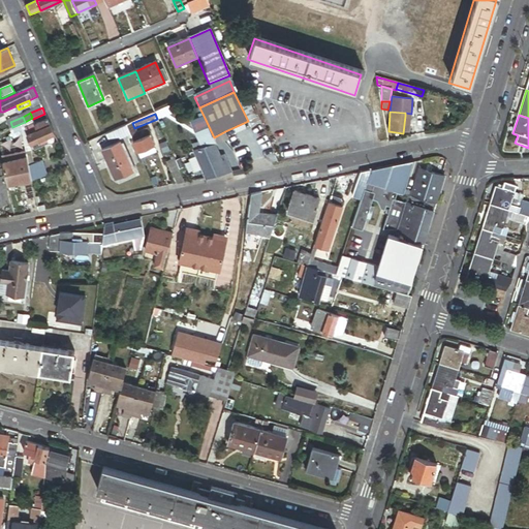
[(205,118),(190,124),(198,143),(214,137),(205,118)]
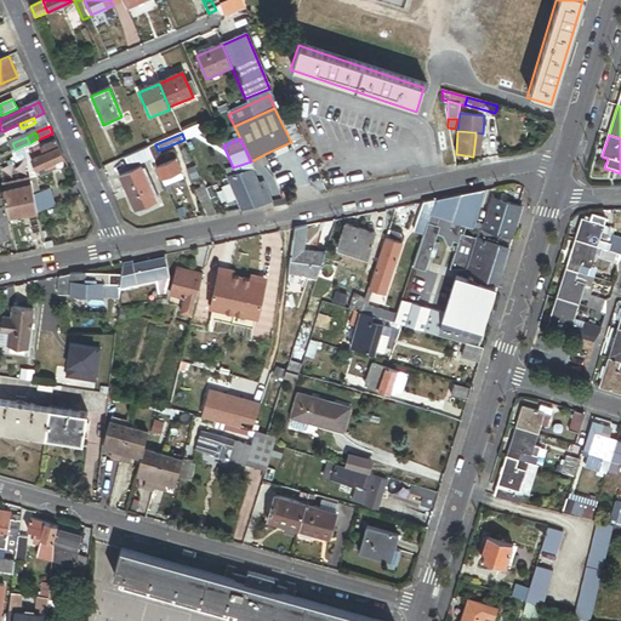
[(38,140),(29,143),(23,146),(29,174),(36,170),(63,158),(56,141),(40,147),(38,140)]
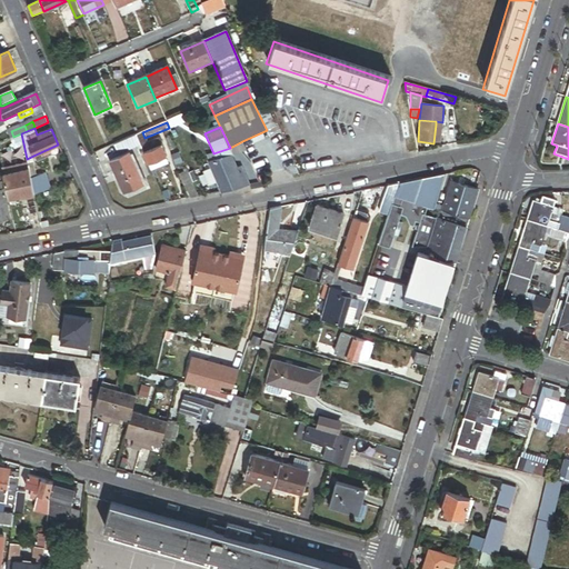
[(145,138),(142,132),(136,135),(143,153),(150,150),(147,143),(145,138)]
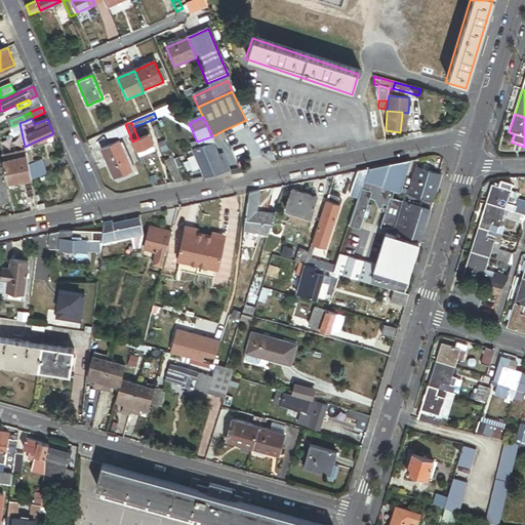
[(106,134),(109,142),(126,133),(123,127),(106,134)]
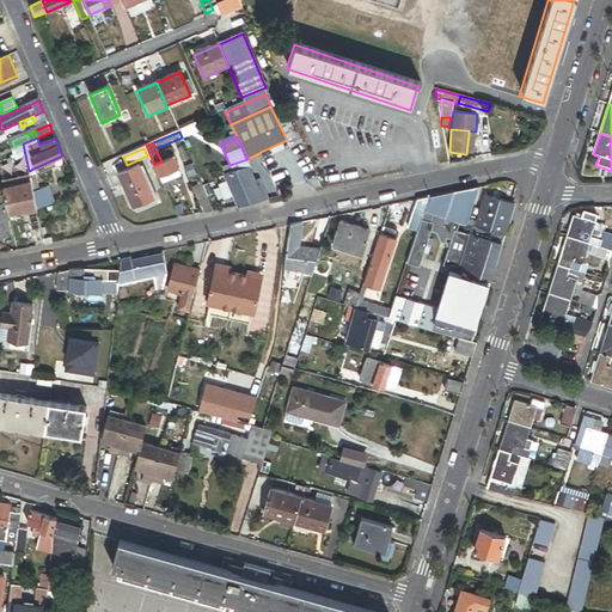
[(170,150),(158,154),(161,161),(173,157),(170,150)]
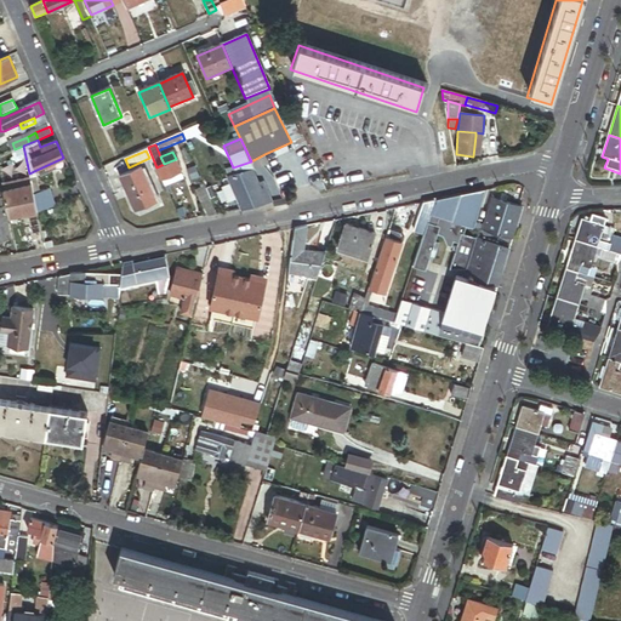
[(265,154),(251,161),(258,169),(261,170),(271,165),(265,154)]
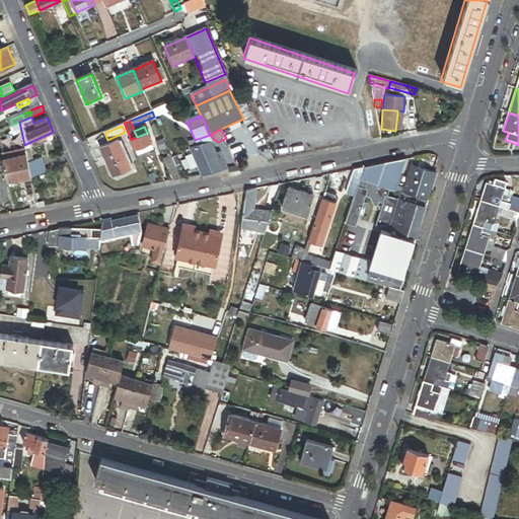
[(137,137),(131,140),(135,149),(150,143),(151,143),(147,133),(137,137)]
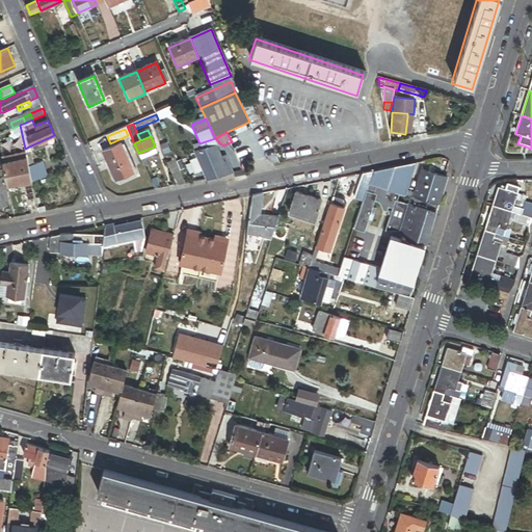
[(193,145),(195,152),(216,145),(221,144),(215,138),(200,143),(193,145)]
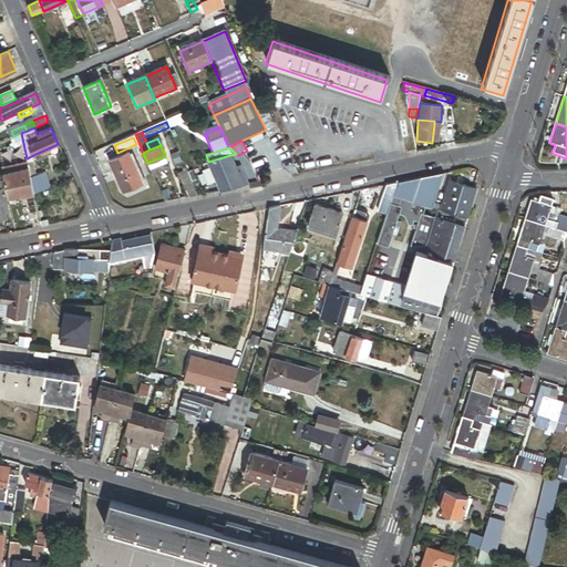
[(110,160),(123,192),(142,184),(129,152),(110,160)]
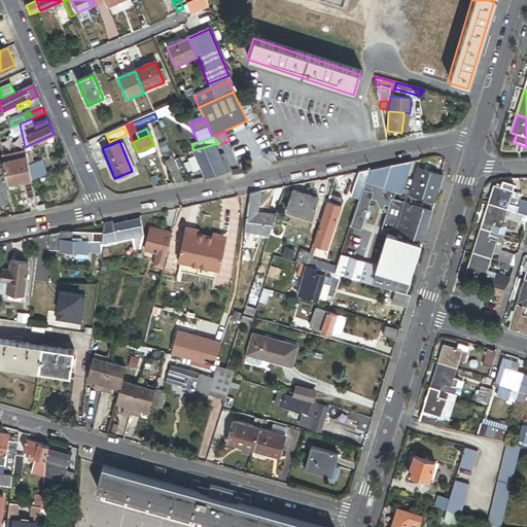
[(35,163),(31,144),(25,147),(26,149),(27,155),(29,165),(35,163)]
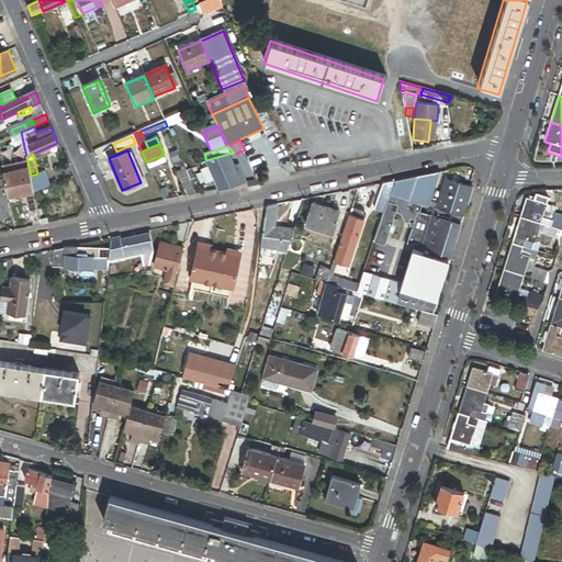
[(242,184),(240,183),(237,177),(233,164),(228,154),(206,160),(205,161),(209,168),(214,180),(218,191),(242,184)]
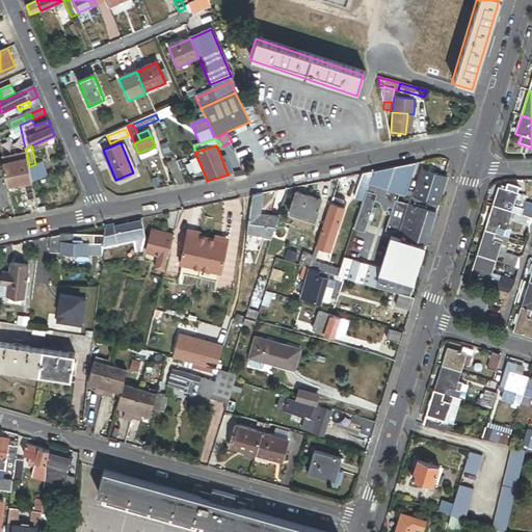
[(138,153),(140,159),(156,153),(154,147),(138,153)]
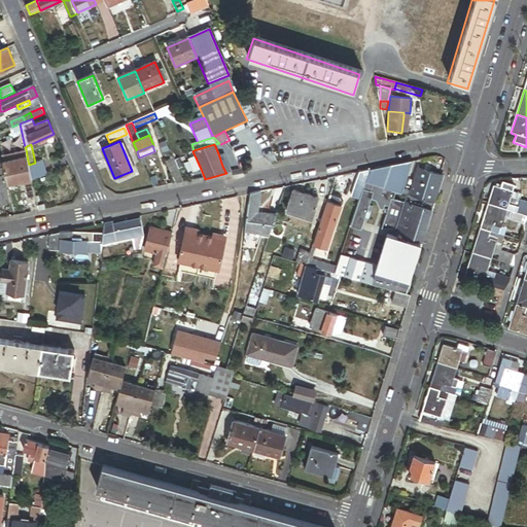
[(14,152),(15,159),(27,155),(26,149),(14,152)]
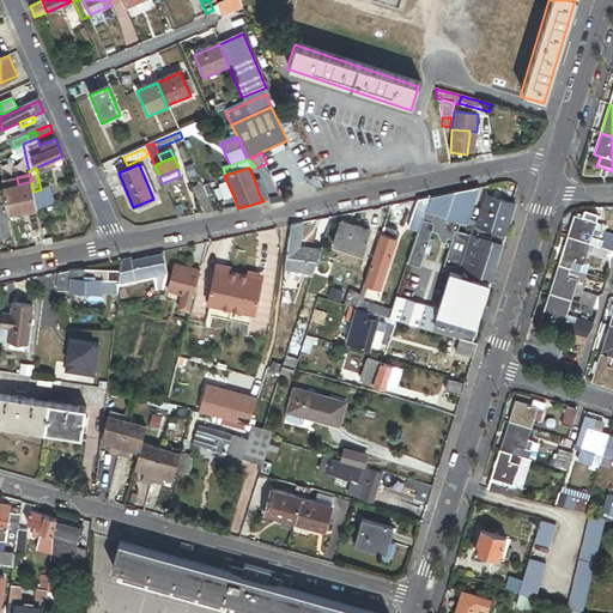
[(260,176),(254,178),(259,193),(265,190),(260,176)]
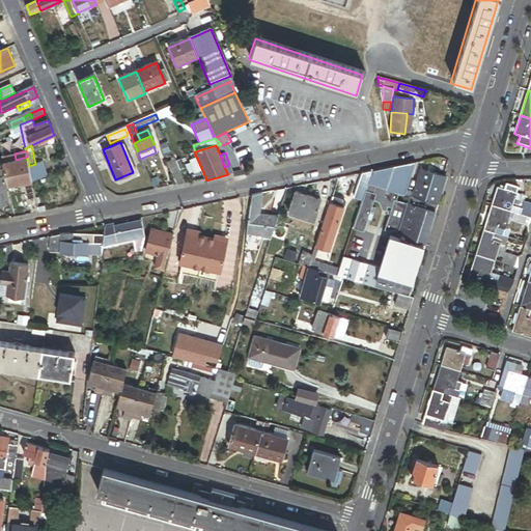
[(16,160),(3,162),(7,184),(23,180),(24,184),(32,182),(31,178),(29,166),(27,157),(16,160)]
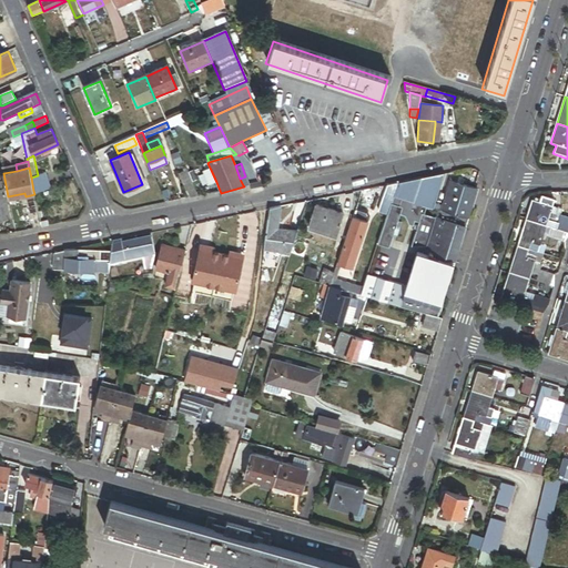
[(216,182),(211,170),(201,175),(206,186),(216,182)]
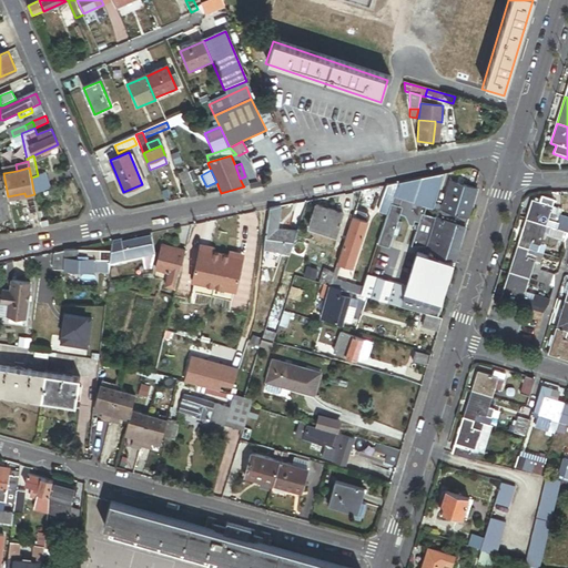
[(50,188),(48,173),(38,175),(31,178),(33,191),(50,188)]
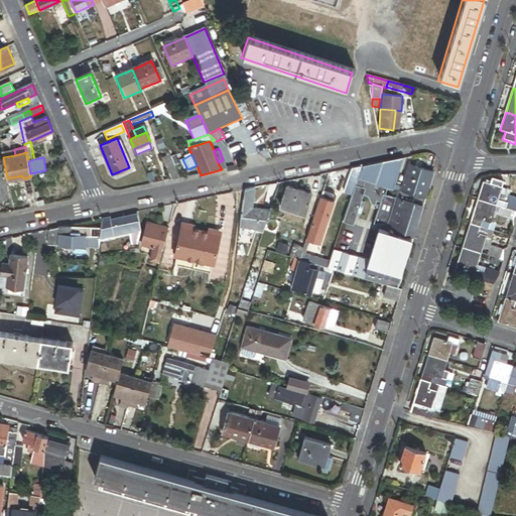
[(402,157),(382,162),(375,183),(392,188),(402,157)]
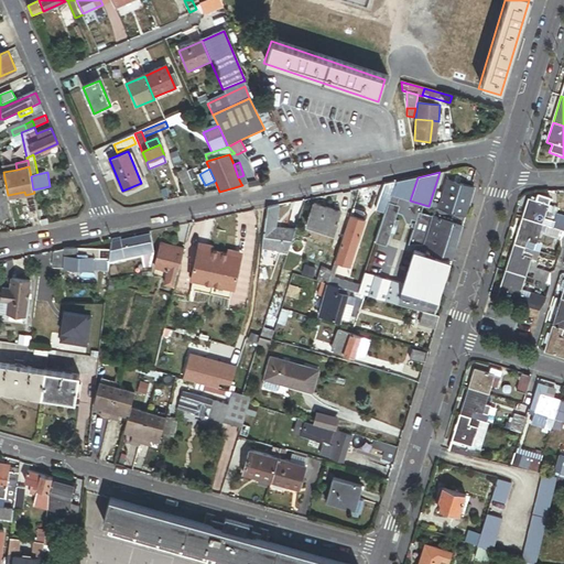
[(247,183),(248,183),(243,175),(238,177),(241,184),(247,183)]
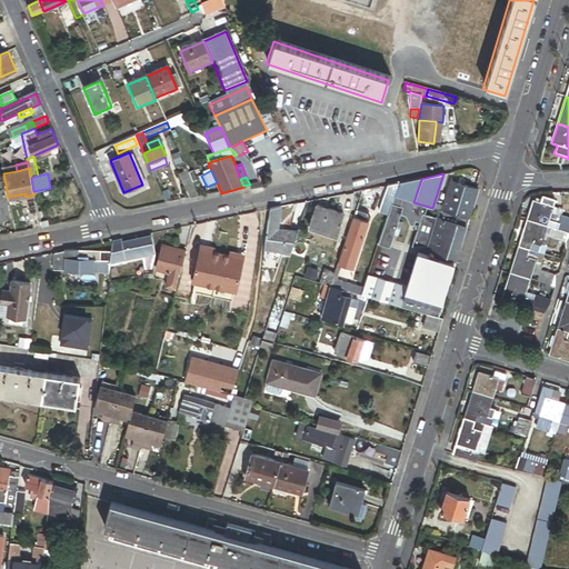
[(398,183),(393,196),(413,202),(421,179),(398,183)]
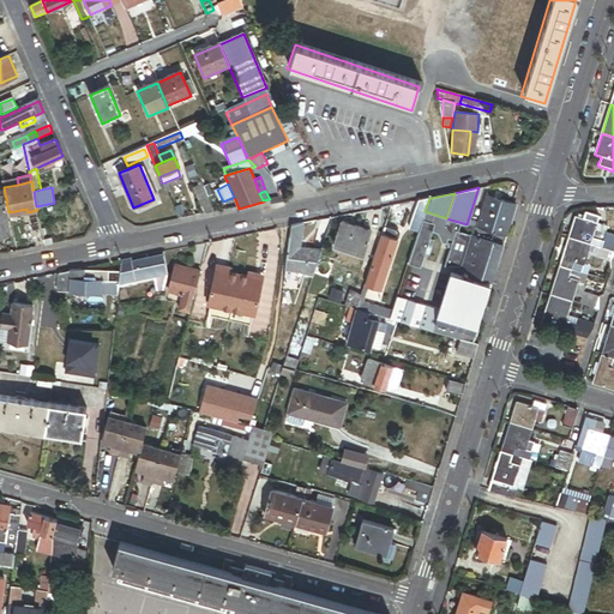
[(0,194),(0,238),(11,236),(1,194),(0,194)]
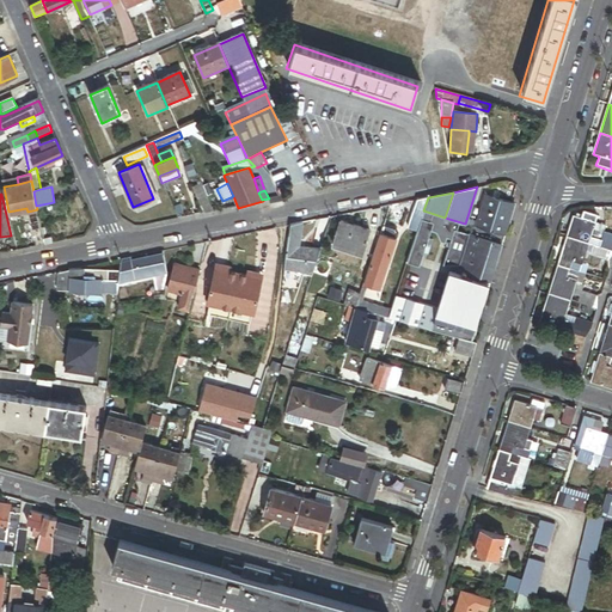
[(214,210),(207,194),(197,199),(203,213),(214,210)]
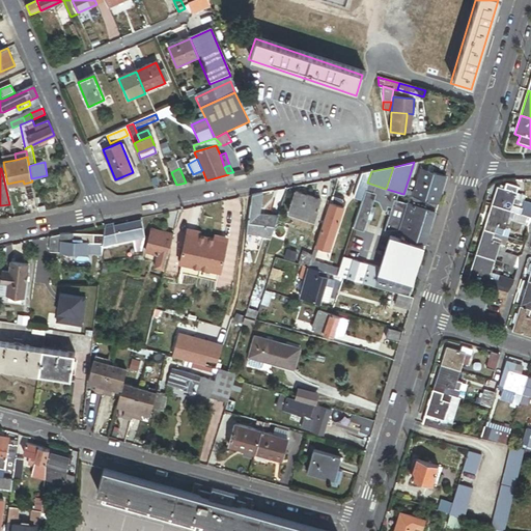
[(420,169),(412,196),(436,204),(439,193),(444,176),(420,169)]
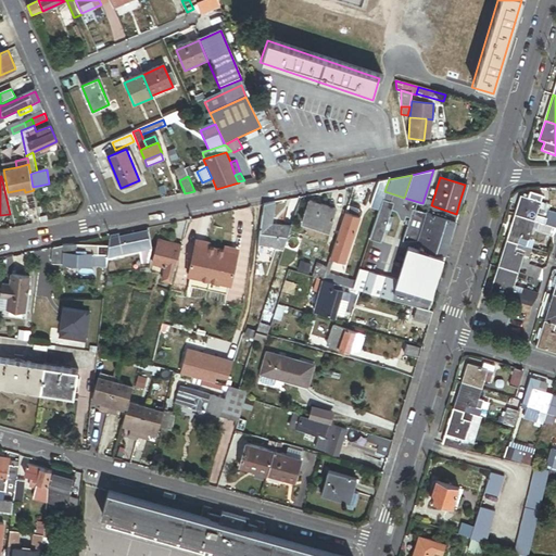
[(383,196),(384,191),(389,179),(377,181),(369,205),(378,209),(382,194),(383,196)]
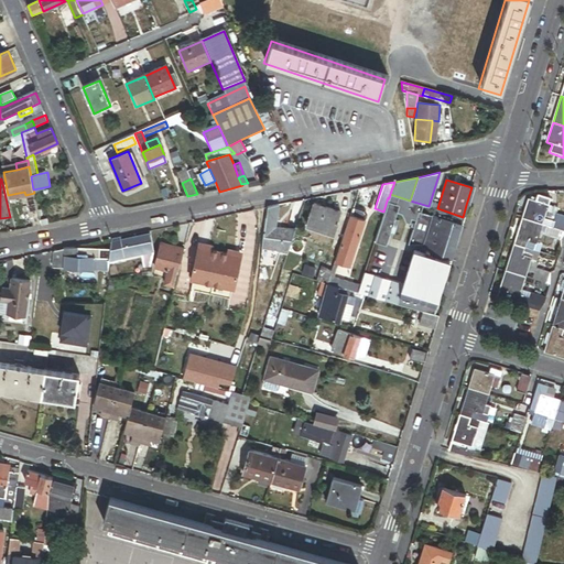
[(375,242),(386,247),(390,232),(393,234),(398,220),(394,219),(397,213),(401,215),(404,220),(410,223),(411,220),(415,221),(407,245),(422,245),(434,207),(429,206),(410,201),(390,194),(389,198),(375,242)]
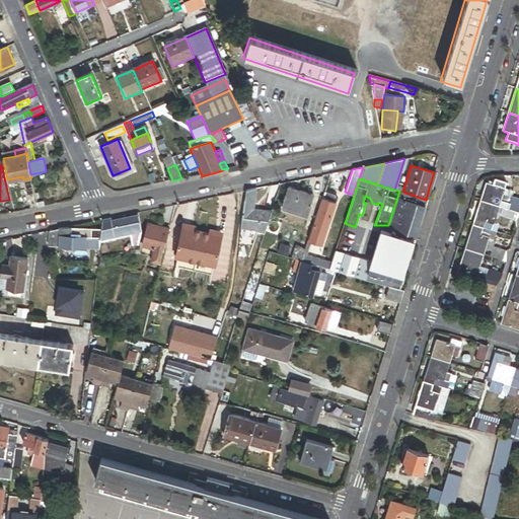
[(487,182),(480,200),(500,206),(502,199),(507,200),(510,191),(512,183),(496,178),(495,181),(494,184),(489,183),(487,182)]
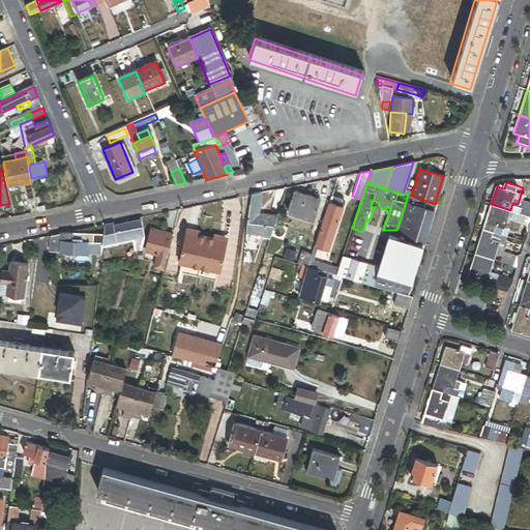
[(295,190),(288,212),(314,221),(321,200),(295,190)]
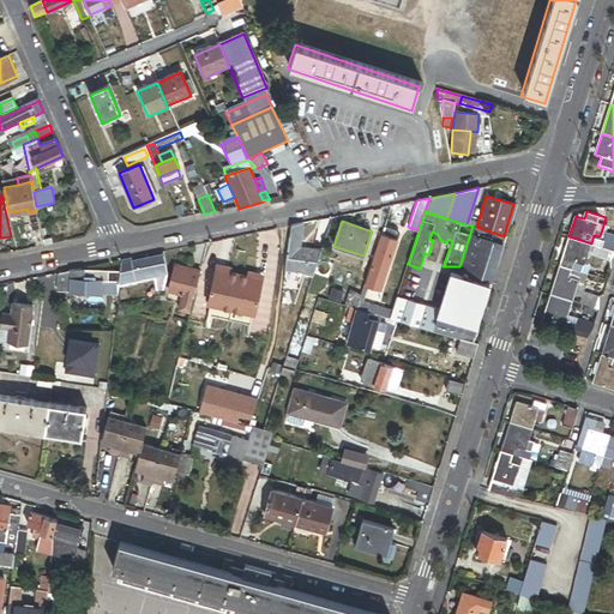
[(301,238),(304,223),(292,226),(290,236),(301,238)]
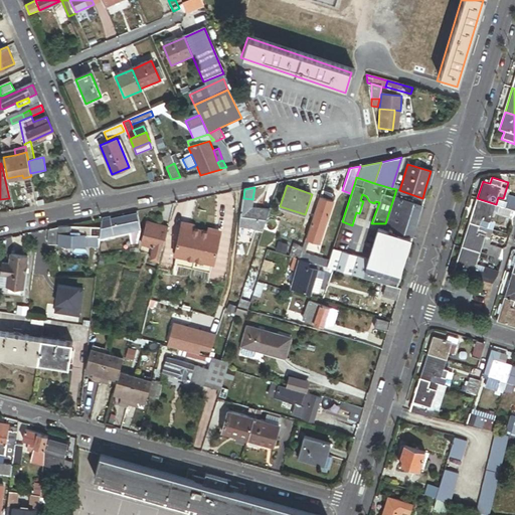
[(323,189),(320,197),(333,202),(335,196),(334,193),(323,189)]
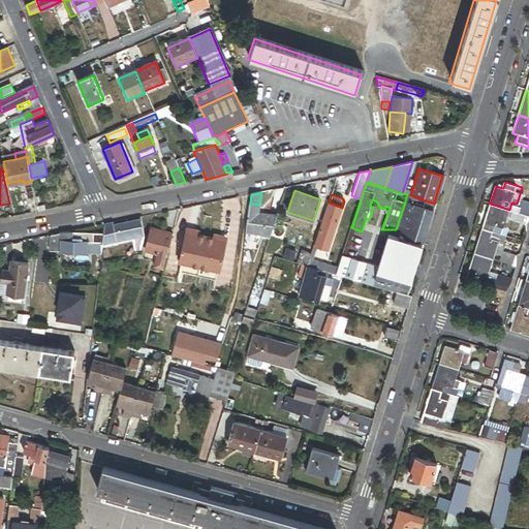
[(434,204),(410,195),(407,194),(396,229),(395,232),(409,237),(413,238),(413,242),(422,244),(434,204)]
